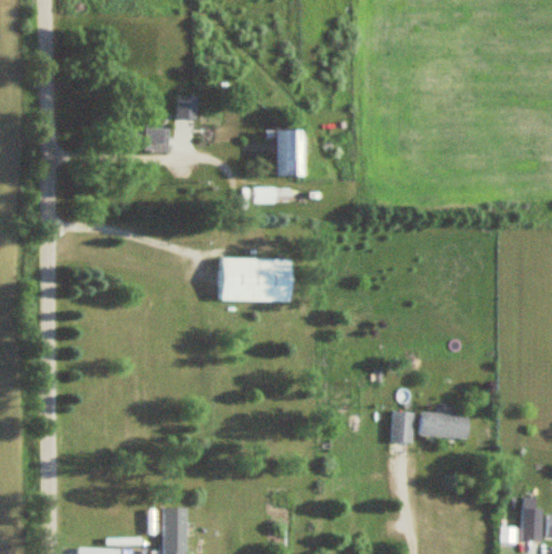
[(179,118),(199,118),(199,95),(179,95),(179,118)]
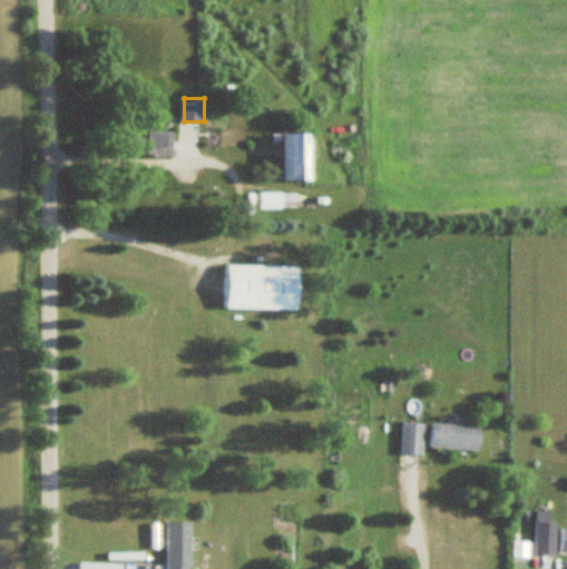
[(175,130),(139,129),(139,141),(147,143),(147,155),(174,156),(175,130)]
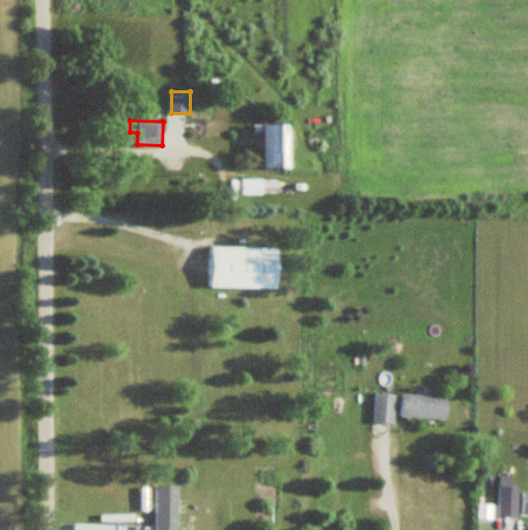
[(265,167),(290,167),(290,124),(265,124),(265,167)]
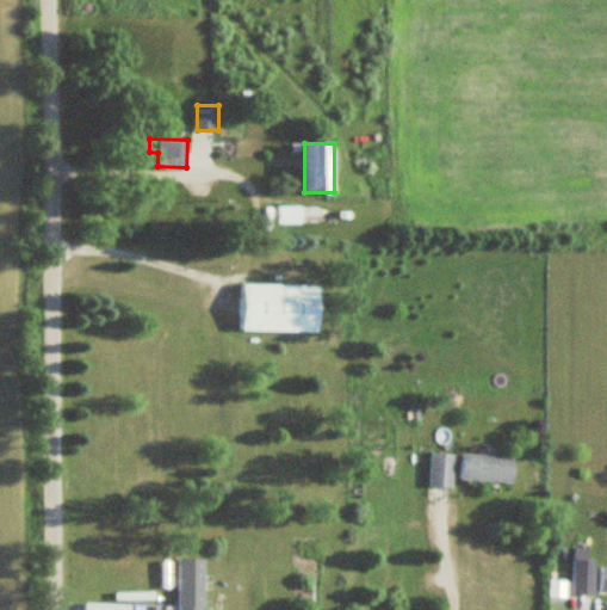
[(245,284),(245,331),(322,332),(322,284),(245,284)]
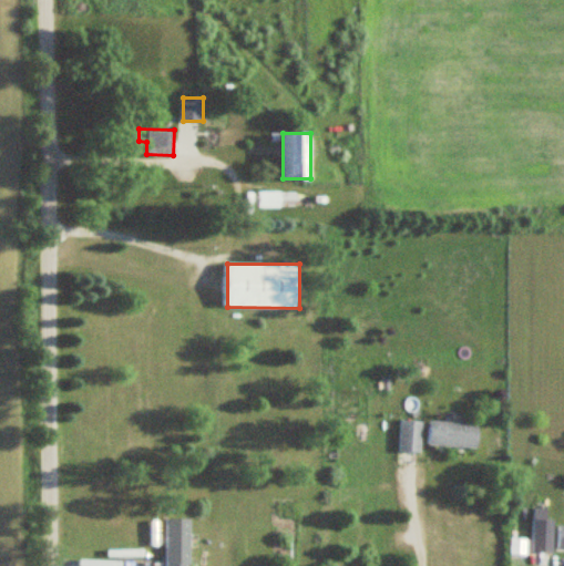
[(403,452),(423,452),(423,419),(403,419),(403,452)]
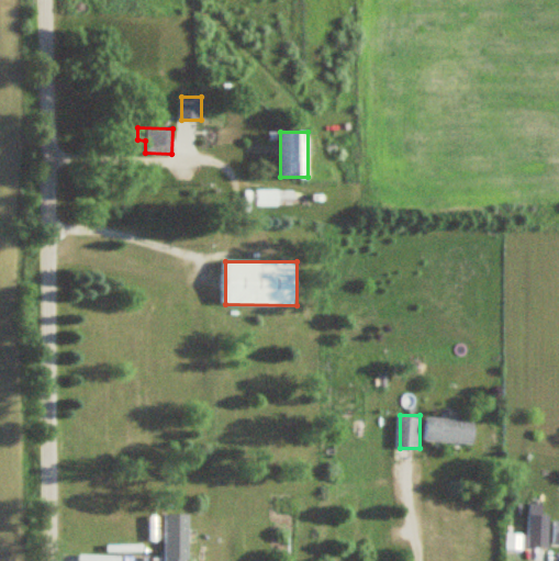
[(476,442),(477,418),(428,417),(427,441),(476,442)]
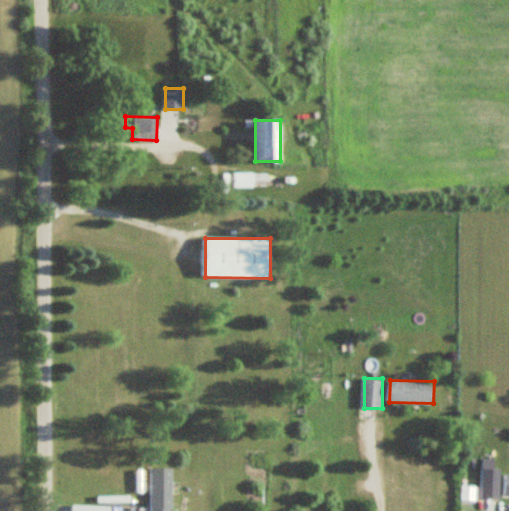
[(152,510),(173,510),(173,468),(152,468),(152,510)]
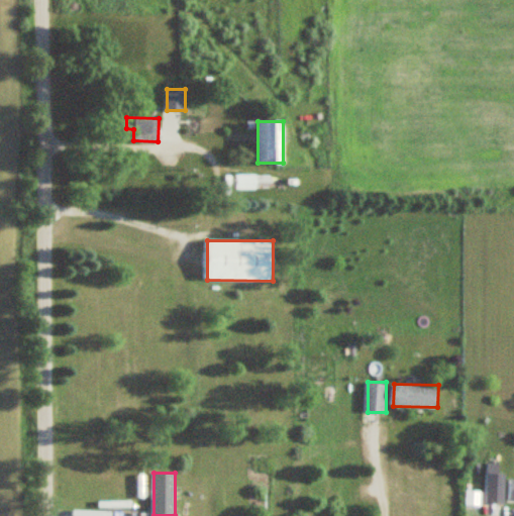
[(507,504),(507,474),(488,474),(488,504),(507,504)]
